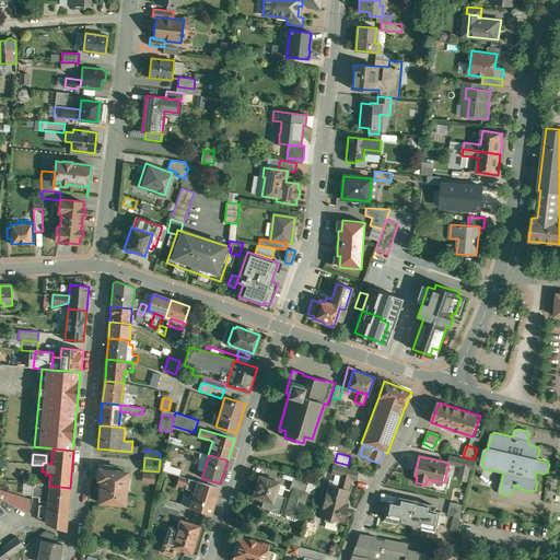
[(475,462),(461,458),(459,465),(473,468),(475,462)]
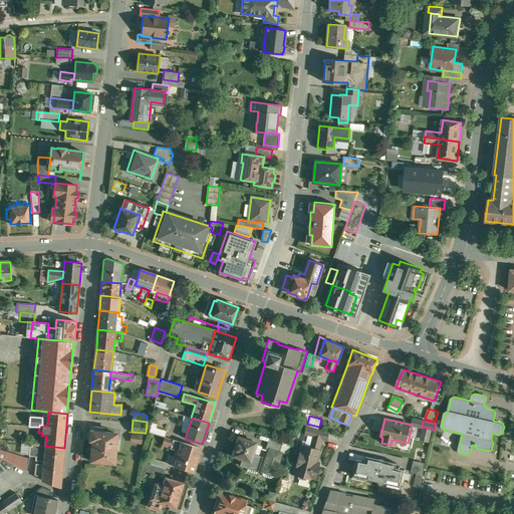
[(163,425),(157,423),(154,434),(165,437),(166,438),(167,432),(161,430),(163,425)]
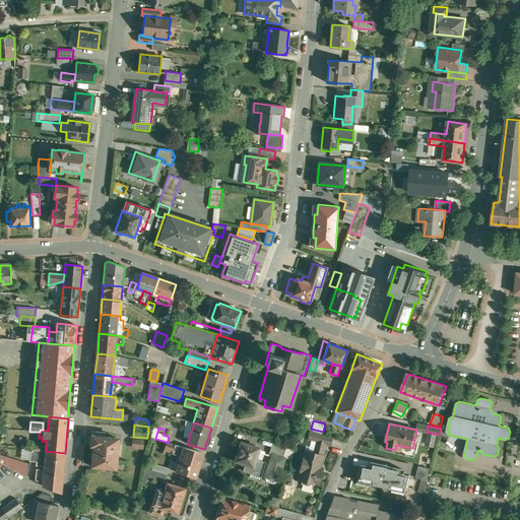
[(332,438),(310,430),(307,439),(330,445),(332,438)]
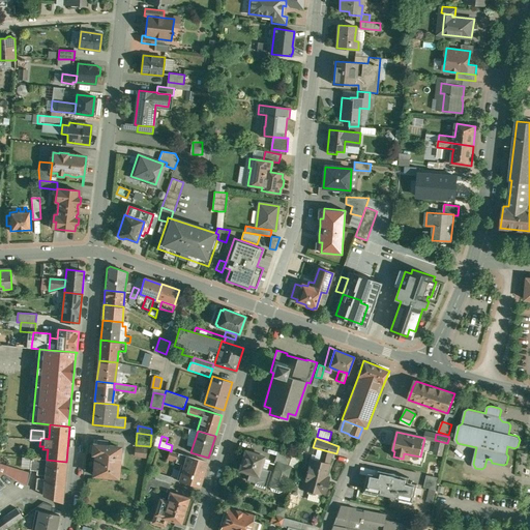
[(108,441),(98,440),(98,444),(93,444),(93,445),(92,445),(90,446),(90,450),(91,452),(93,452),(92,454),(95,454),(93,475),(104,476),(104,479),(108,480),(109,476),(118,477),(120,451),(118,451),(119,446),(108,445),(108,441)]
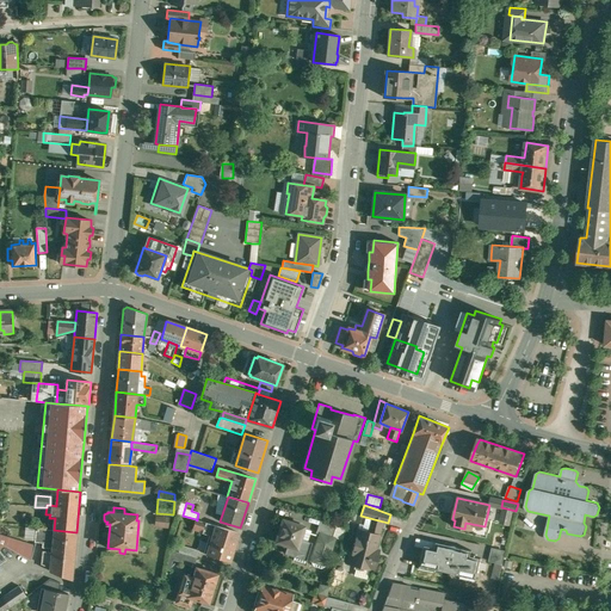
[(197,520),(196,519),(193,530),(203,532),(203,531),(205,523),(197,520)]
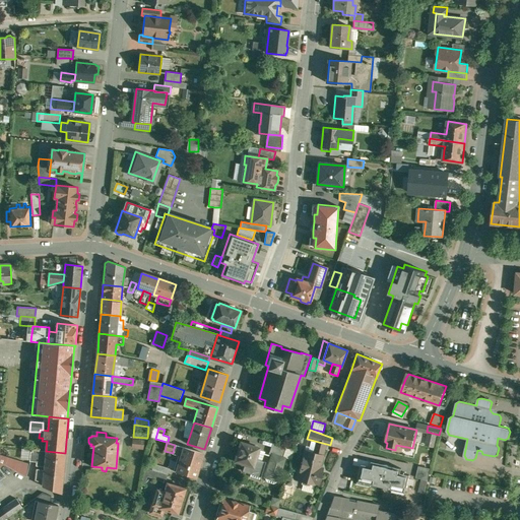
[(259,447),(241,442),(240,443),(238,443),(236,448),(238,450),(235,461),(245,464),(243,471),(260,476),(265,462),(256,459),(259,447)]
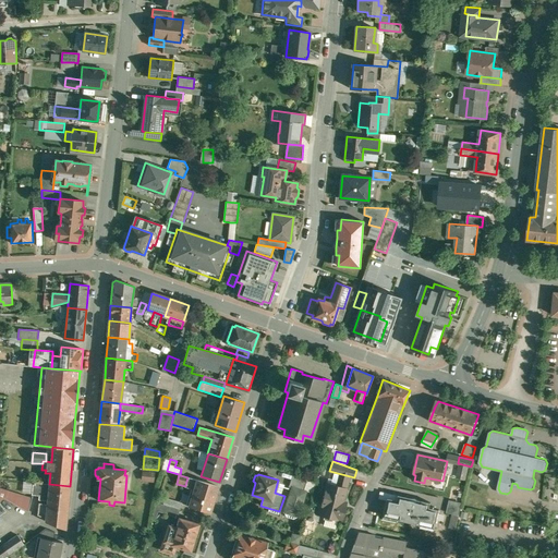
[(306,478),(292,474),(289,486),(292,487),(303,490),(306,478)]
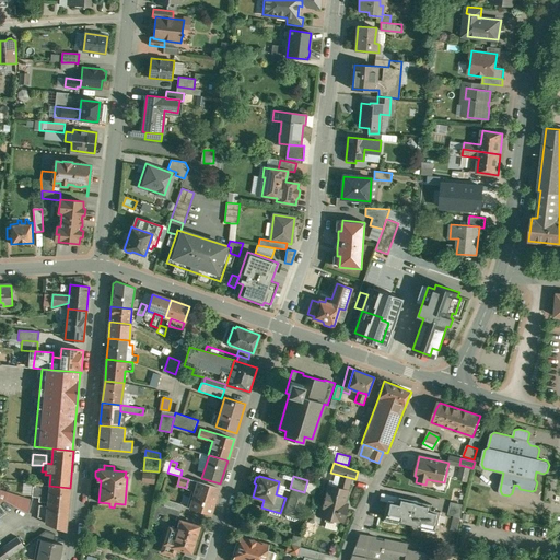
[(199,482),(188,479),(186,487),(196,490),(199,482)]
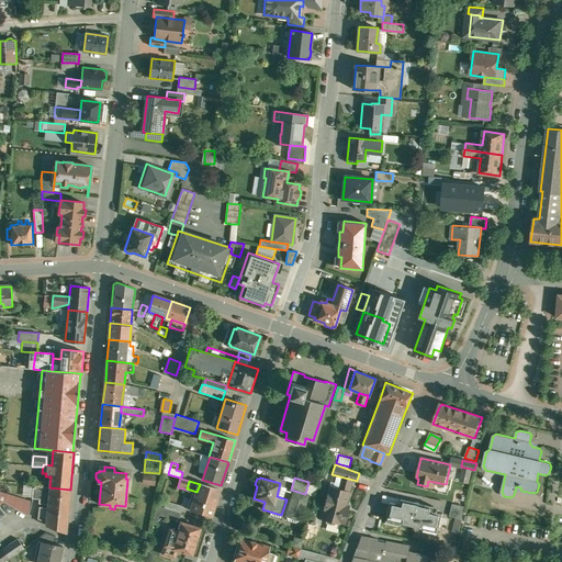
[(338,489),(328,485),(323,507),(322,507),(321,508),(328,510),(326,520),(340,524),(345,525),(349,507),(346,506),(349,492),(349,491),(350,485),(339,482),(338,489)]
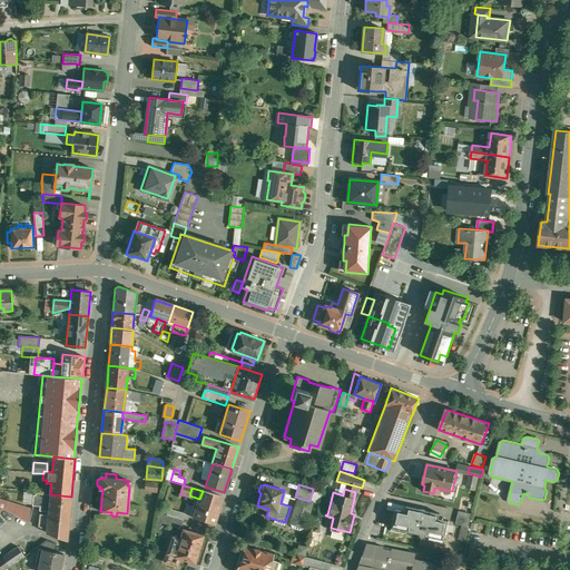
[(223,497),(203,491),(199,499),(194,517),(215,523),(223,497)]
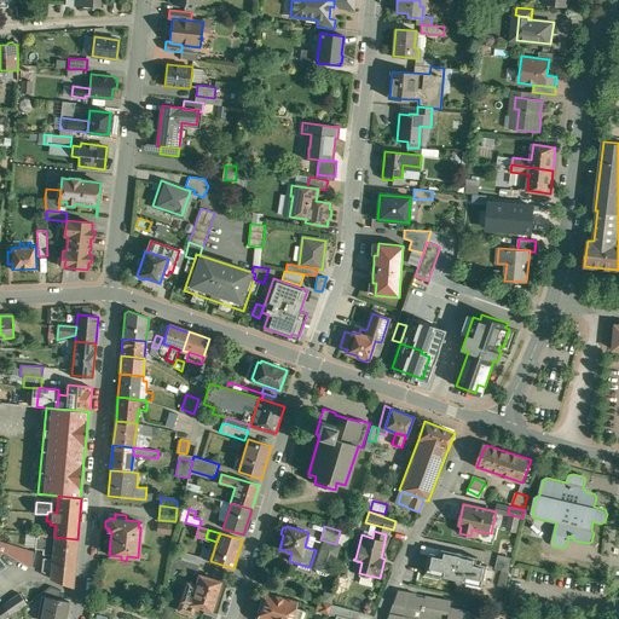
[(55,537),(38,536),(35,549),(44,550),(44,555),(53,555),(53,559),(44,557),(42,572),(52,576),(51,579),(73,586),(77,539),(55,537)]
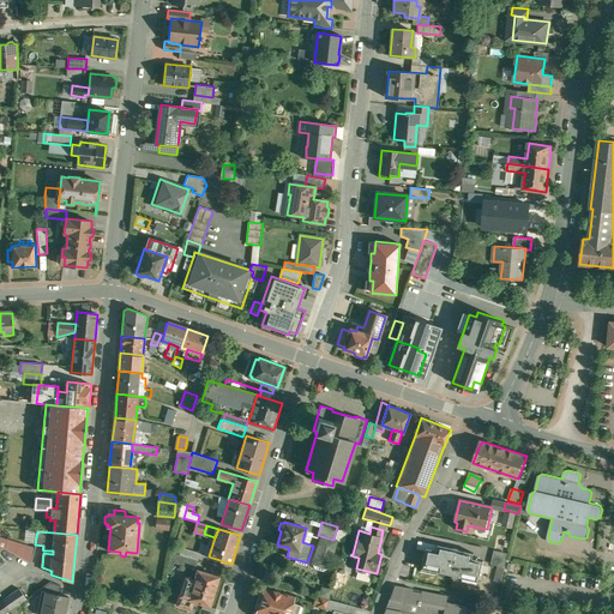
[(35,548),(0,536),(0,545),(5,548),(31,564),(35,548)]
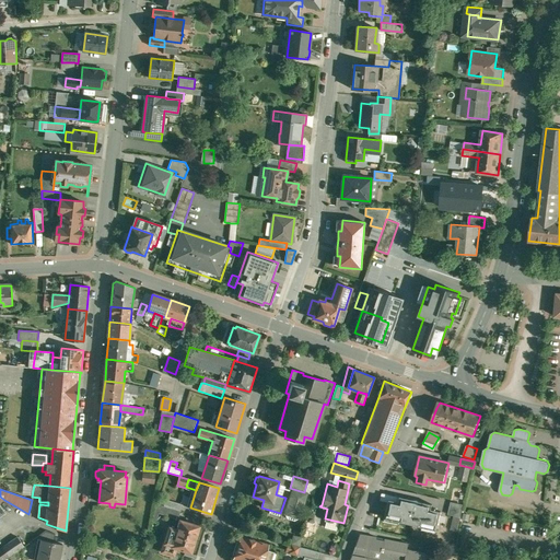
[(304,492),(293,489),(293,491),(291,492),(284,514),(286,514),(288,518),(295,521),(299,518),(307,493),(304,492)]
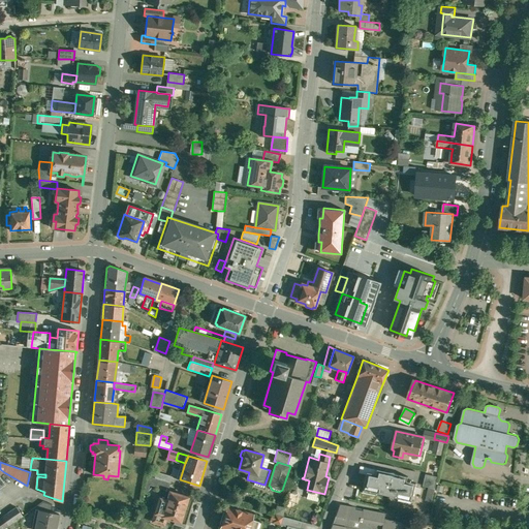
[(372,474),(373,469),(359,466),(358,473),(364,474),(364,472),(372,474)]
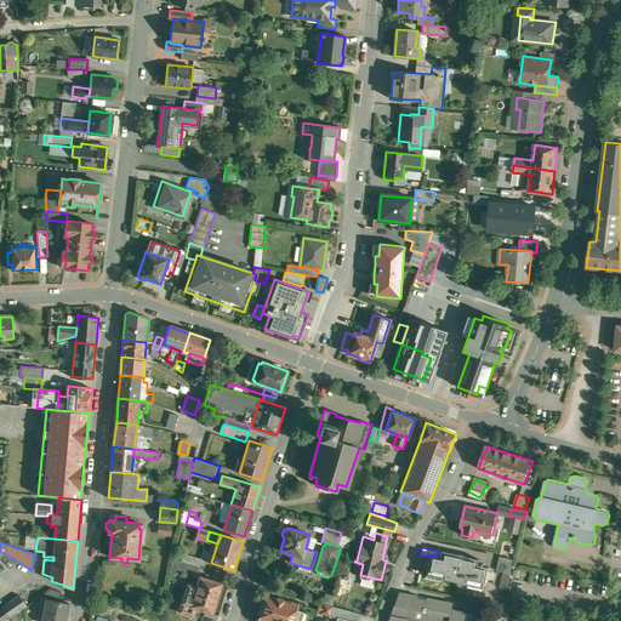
[(478,558),(438,551),(437,557),(427,554),(427,557),(423,575),(483,586),(486,568),(476,565),(478,558)]
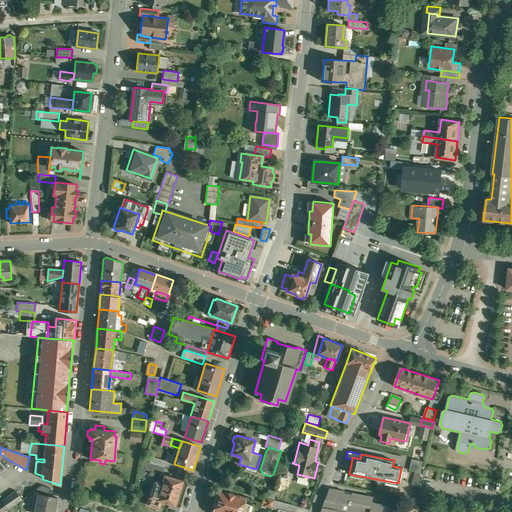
[(166,461),(152,456),(150,463),(164,467),(166,461)]
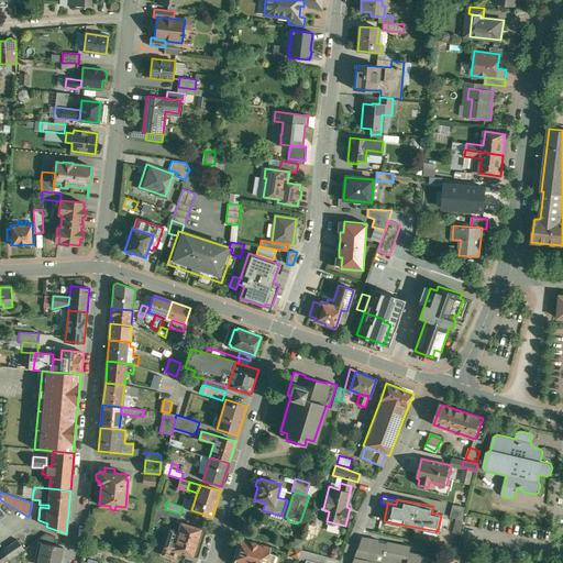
[(467,507),(454,505),(451,517),(457,518),(464,520),(467,507)]
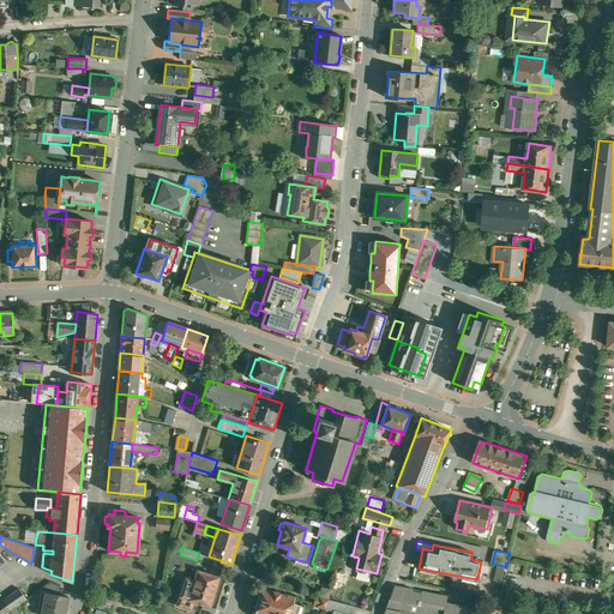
[(180,555),(178,554),(172,552),(167,572),(172,573),(175,561),(185,565),(184,565),(194,569),(197,560),(180,555)]
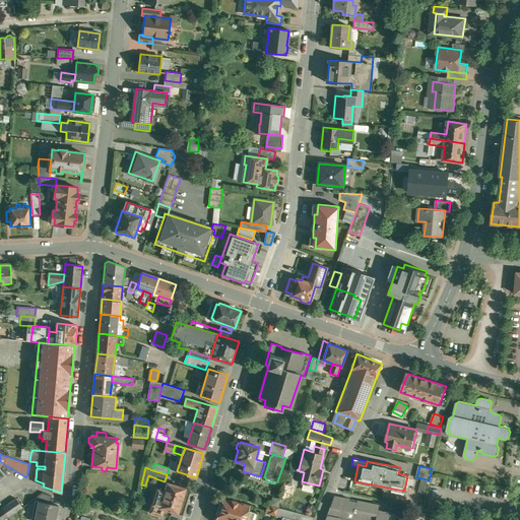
[(429,480),(423,478),(418,492),(425,494),(429,480)]
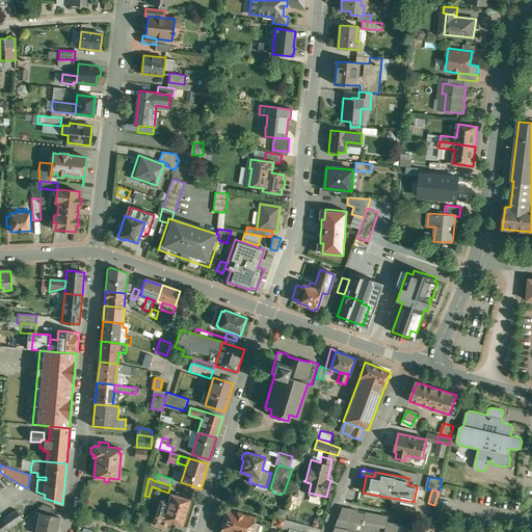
[(190,500),(171,494),(168,503),(161,501),(154,524),(165,528),(168,521),(182,525),(190,500)]
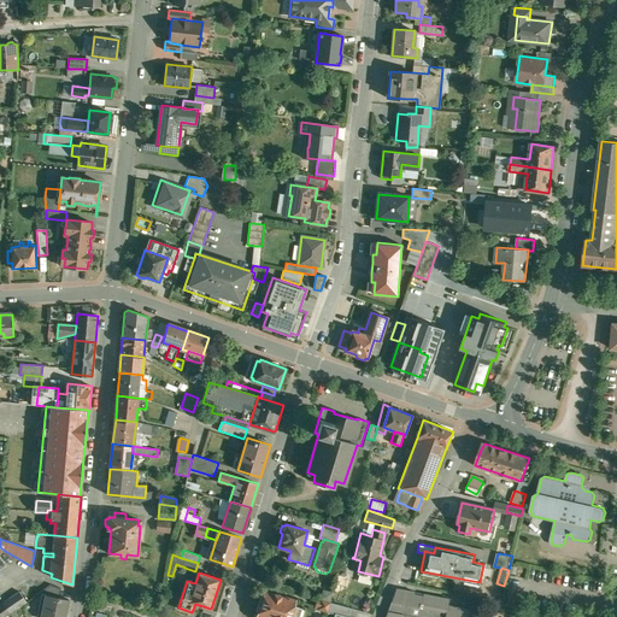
[(62,588),(51,583),(37,594),(41,595),(42,594),(59,597),(62,588)]
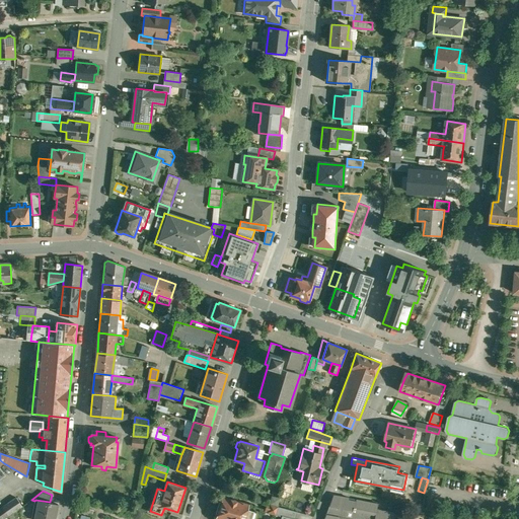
[(239,495),(226,491),(225,497),(237,501),(239,495)]
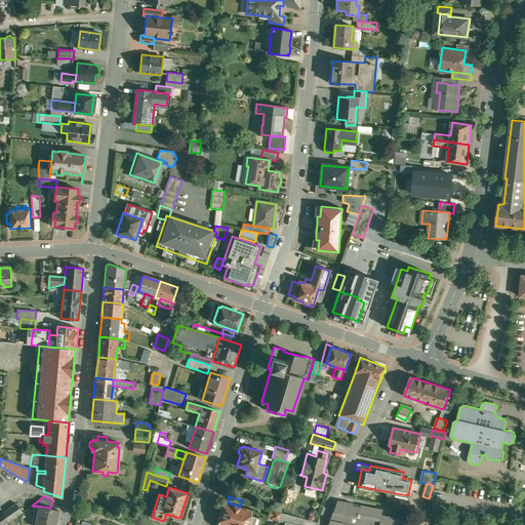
[(382,510),(361,506),(360,508),(353,506),(353,503),(337,500),(327,524),(401,524),(403,519),(381,515),(382,510)]
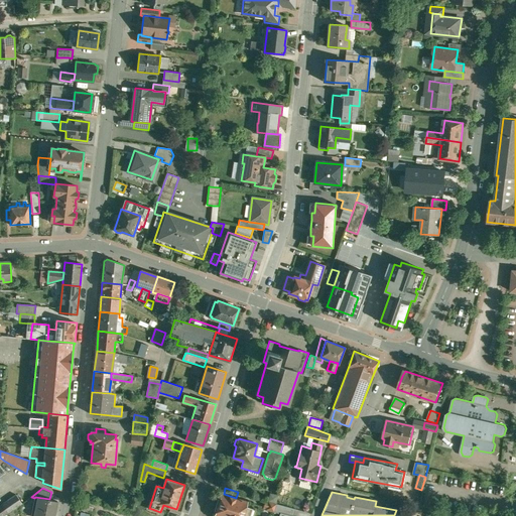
[(224,494),(222,493),(219,501),(218,502),(218,503),(217,503),(217,505),(217,506),(217,507),(217,508),(215,515),(243,515),(244,515),(250,515),(253,509),(246,507),(248,501),(236,498),(224,494)]
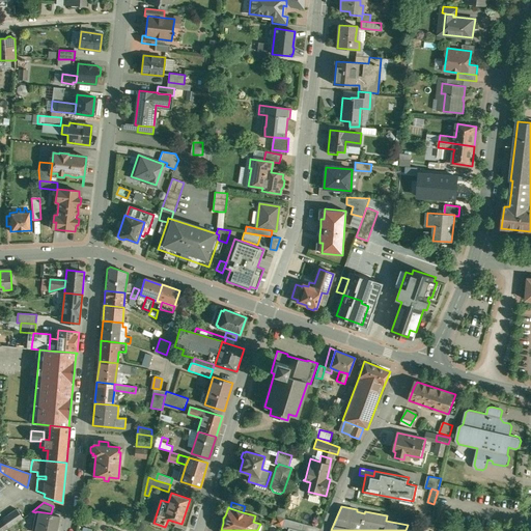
[(17,508),(3,519),(9,528),(20,521),(24,519),(17,508)]
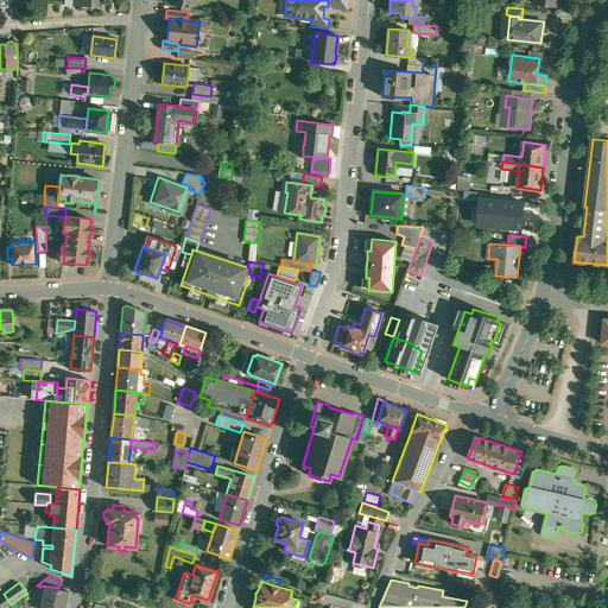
[(58,588),(42,586),(40,587),(39,594),(43,595),(39,607),(32,606),(32,607),(37,607),(64,607),(65,601),(67,591),(68,591),(68,590),(58,588)]
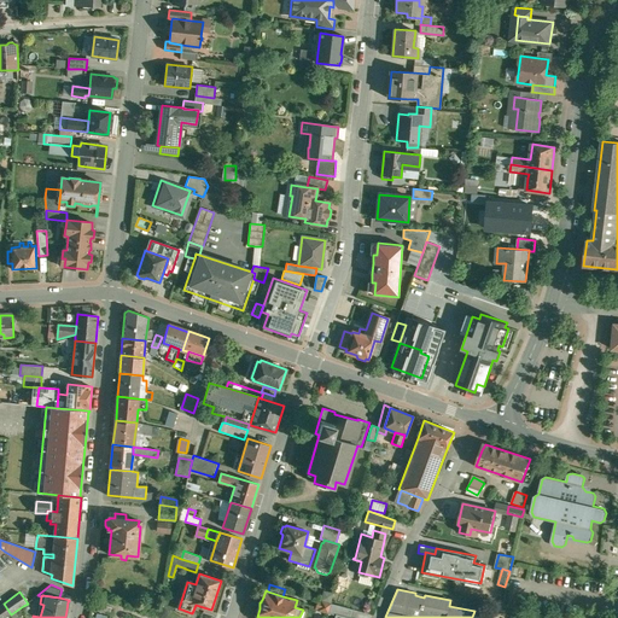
[(330,604),(318,600),(314,608),(319,610),(319,611),(327,613),(327,612),(330,604)]
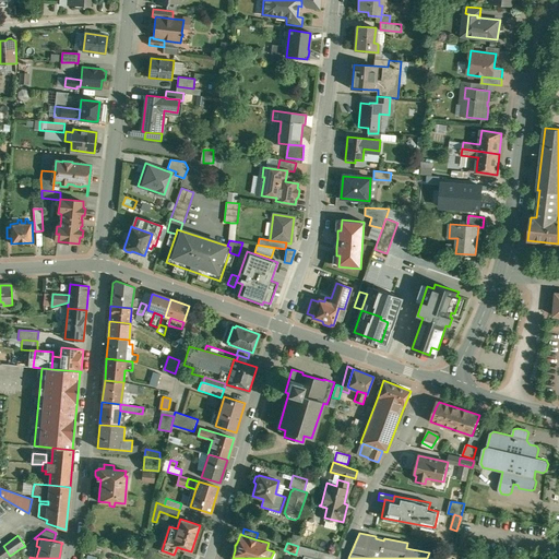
[(102,549),(90,545),(88,546),(87,551),(99,556),(102,550),(102,549)]
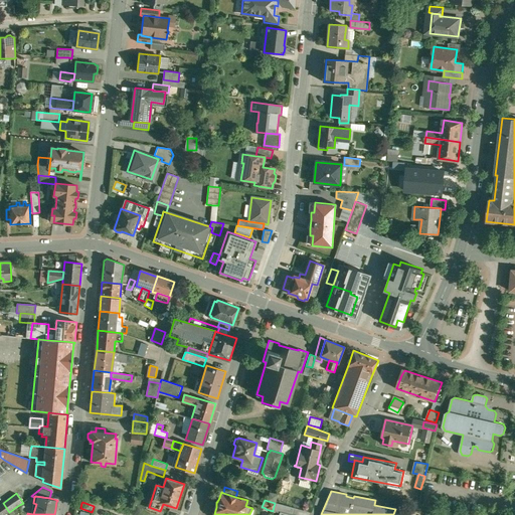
[(279,511),(292,514),(295,508),(276,502),(275,503),(273,510),(279,512),(279,511)]
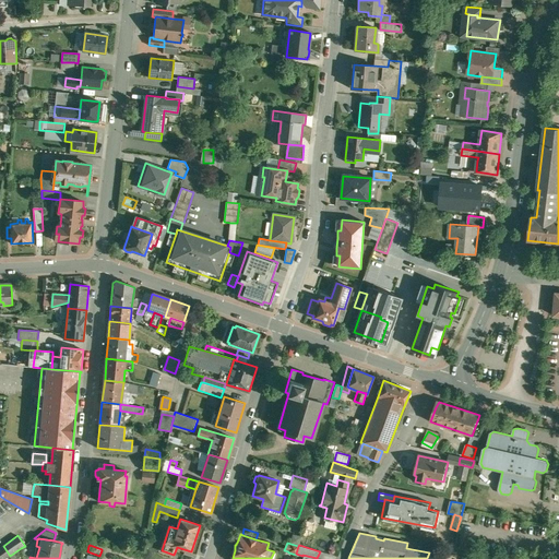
[(3,546),(0,547),(0,558),(3,558),(10,556),(3,546)]
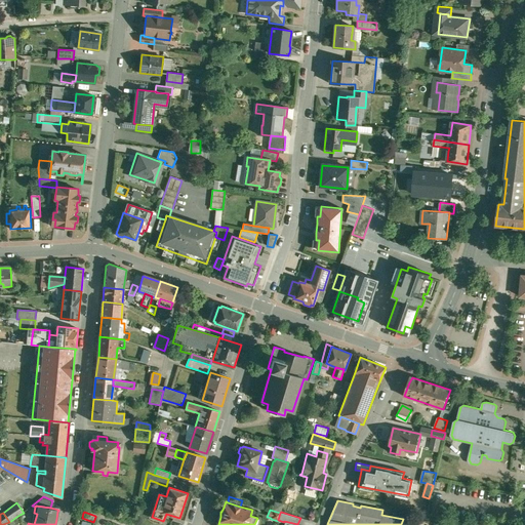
[(19,515),(9,522),(11,524),(14,524),(23,520),(19,515)]
